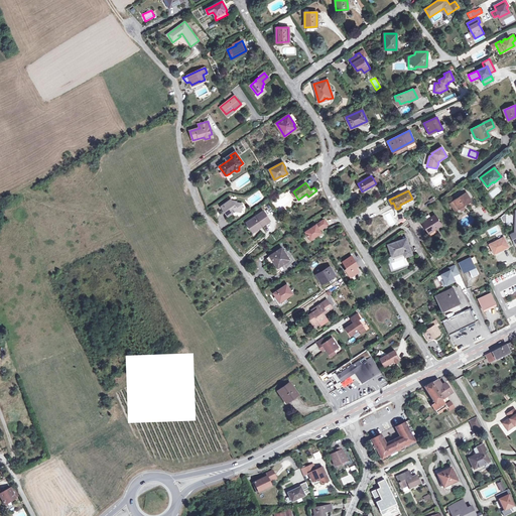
[(468,204),(472,201),(466,192),(449,204),(455,211),(460,208),(463,206),(467,203),(468,204)]
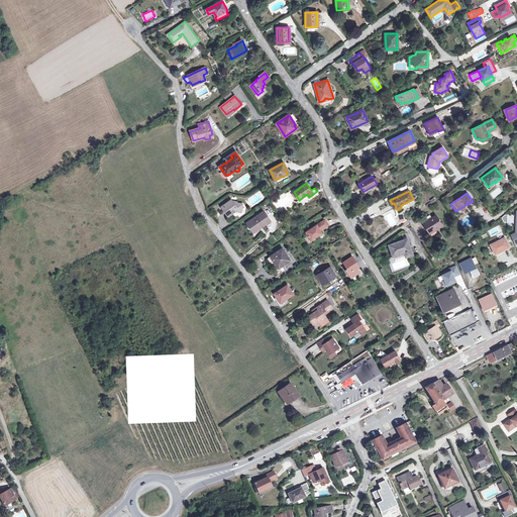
[(242,204),(236,203),(233,202),(231,200),(222,207),(228,216),(236,211),(241,212),(242,204)]
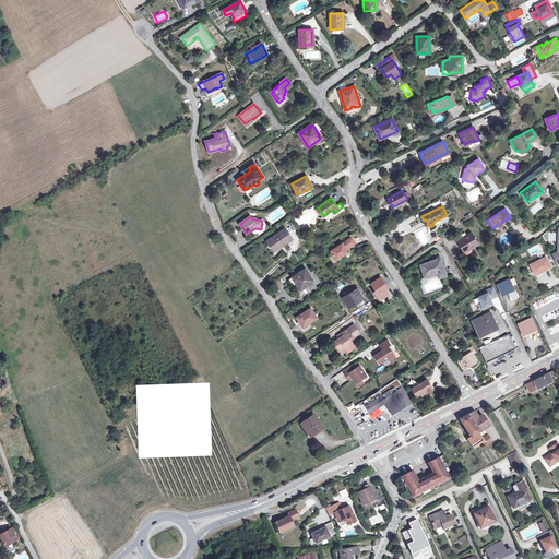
[(274,251),(293,238),(286,228),(268,241),(274,251)]
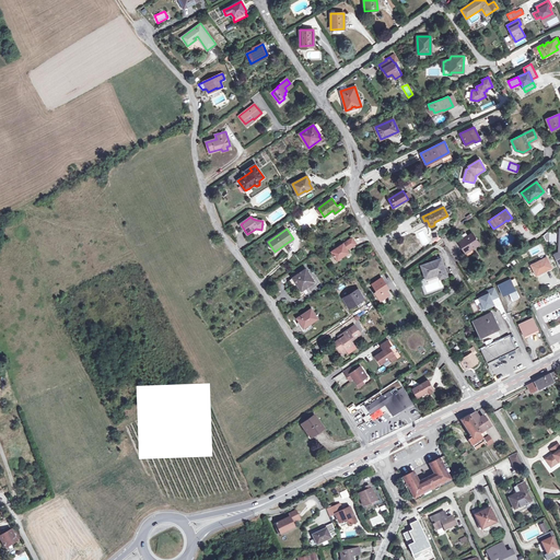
[(473,248),(471,247),(474,246),(475,247),(479,244),(473,233),(458,242),(465,253),(473,248)]
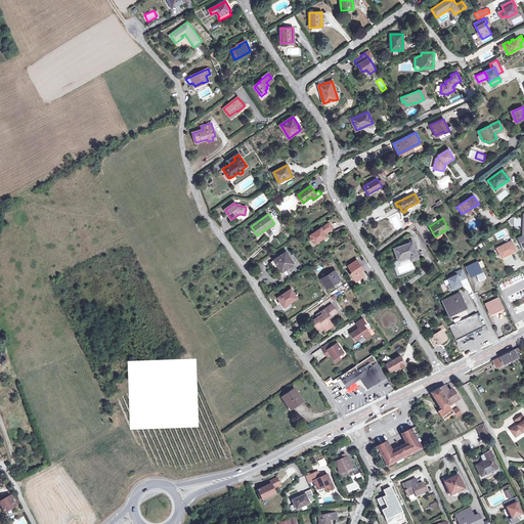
[(325,232),(326,232),(334,228),(330,222),(310,235),(315,244),(326,236),(324,233),(325,232)]
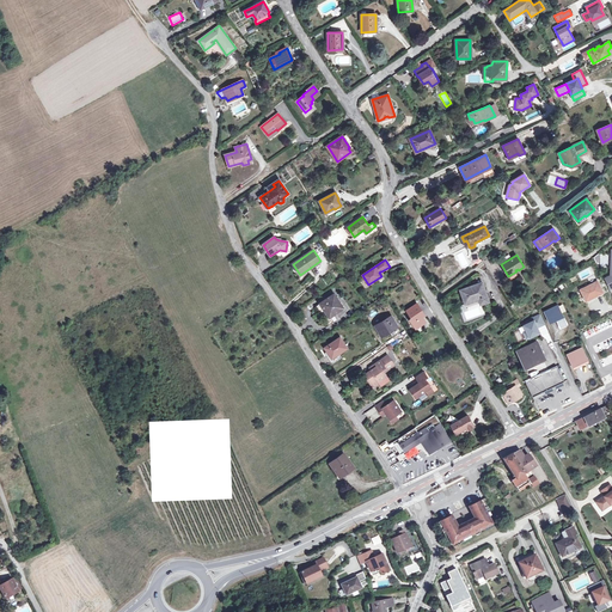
[(603,293),(598,281),(580,289),(586,301),(603,293)]
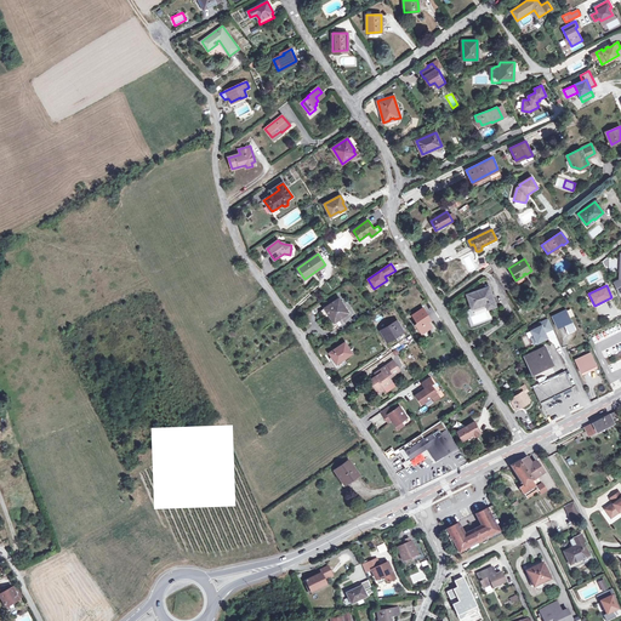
[(489,288),(488,288),(479,290),(467,295),(472,308),(485,303),(488,308),(495,306),(489,288)]
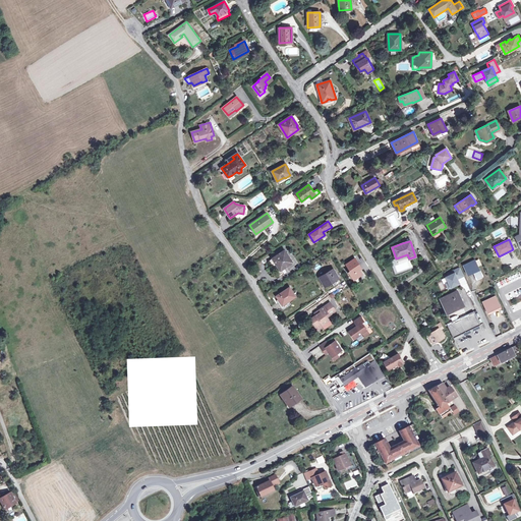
[(281,270),(292,262),(284,250),(273,258),(281,270)]
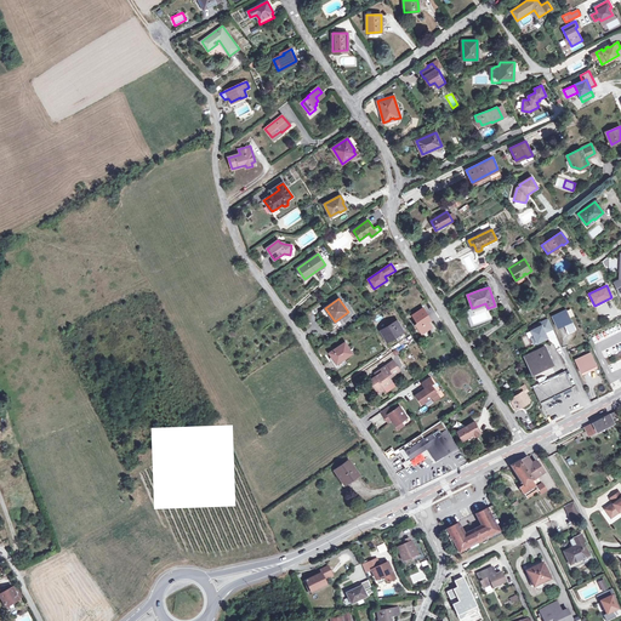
[(426,318),(428,315),(423,308),(412,315),(417,323),(416,325),(422,334),(433,326),(429,322),(426,318)]
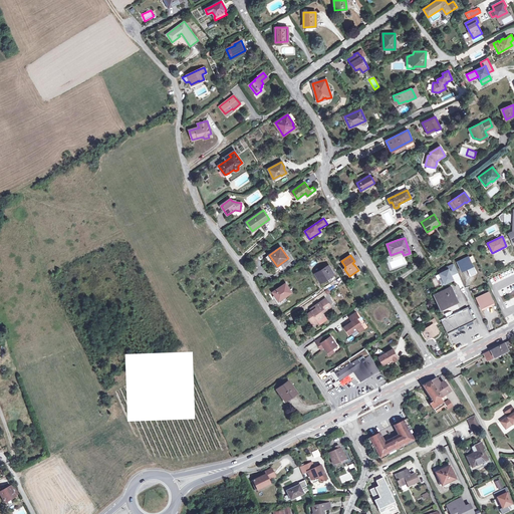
[(462,261),(461,260),(457,262),(461,271),(468,268),(471,274),(476,272),(472,263),(470,258),(469,257),(462,261)]
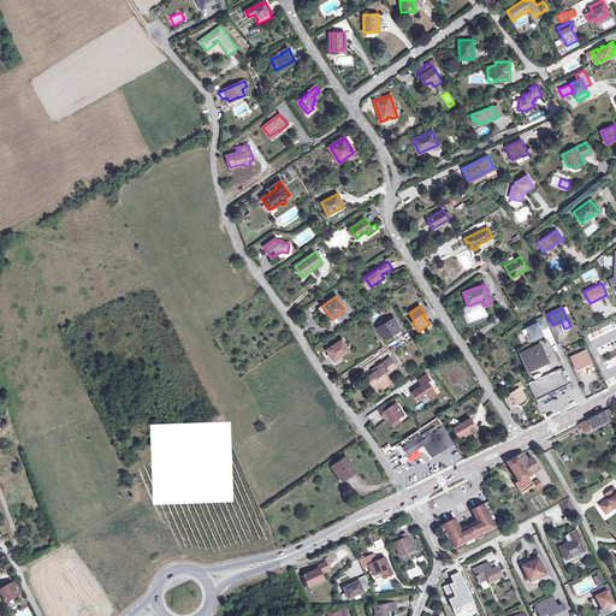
[(538,323),(527,327),(531,333),(527,335),(531,341),(543,335),(539,326),(543,325),(544,327),(549,326),(544,317),(535,320),(538,323)]
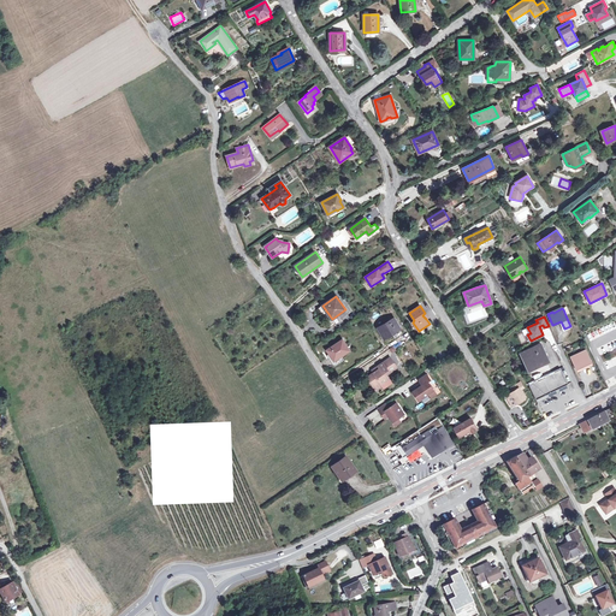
[(403,335),(394,319),(378,329),(384,338),(391,333),(395,339),(403,335)]
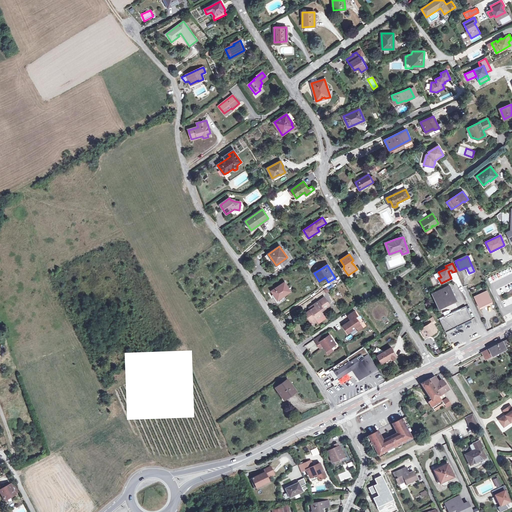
[(272,291),(277,299),(290,291),(285,282),(272,291)]
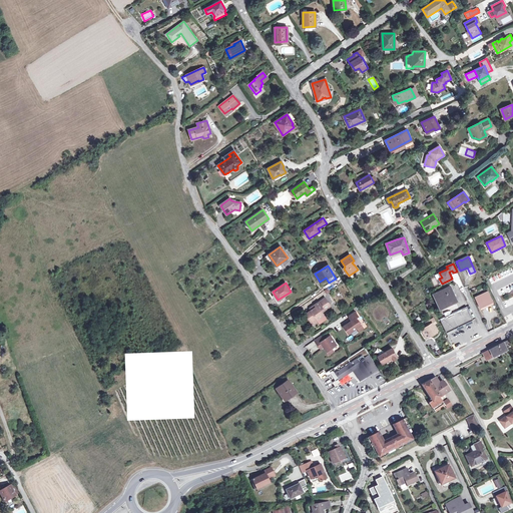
[(445,304),(446,306),(455,302),(451,293),(453,292),(450,287),(434,294),(440,307),(445,304)]
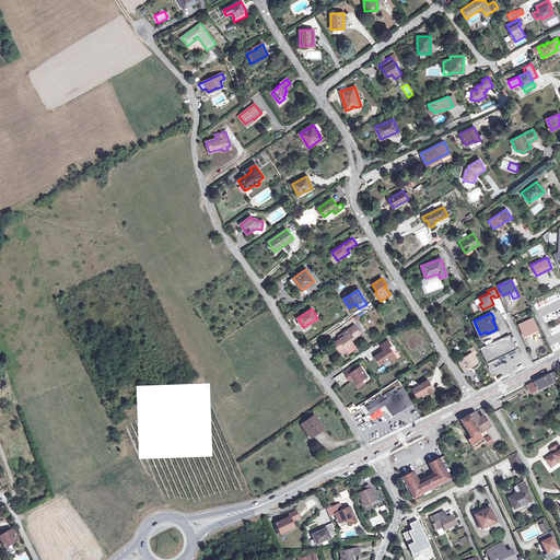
[(537,329),(533,318),(520,325),(524,335),(537,329)]
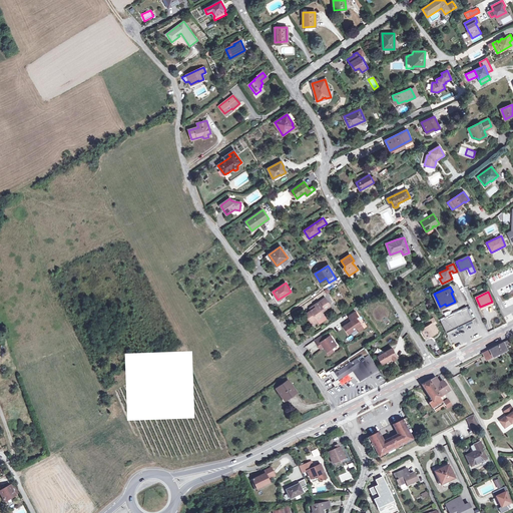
[(325,298),(315,305),(317,307),(312,311),(307,314),(312,322),(317,319),(317,320),(320,318),(323,314),(322,312),(331,306),(325,298)]
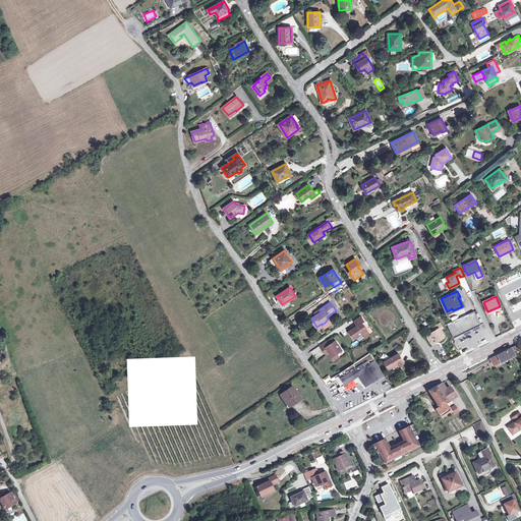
[(473,310),(447,324),(453,337),(480,325),(473,310)]
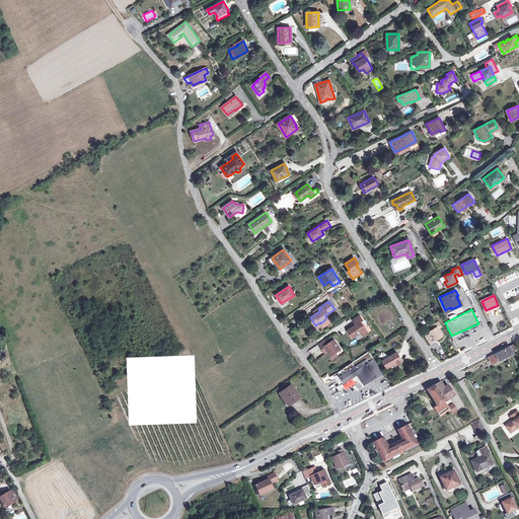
[(361,332),(365,328),(360,321),(362,320),(359,315),(353,320),(355,324),(347,329),(352,338),(361,332)]
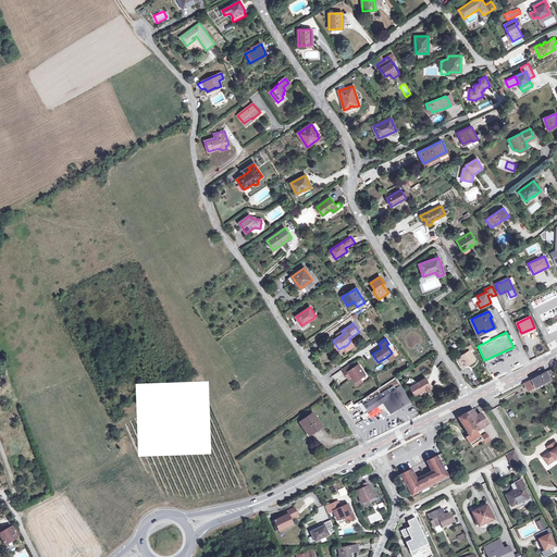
[(470,353),(467,347),(462,350),(465,354),(457,358),(461,363),(465,361),(467,364),(474,360),(470,353)]
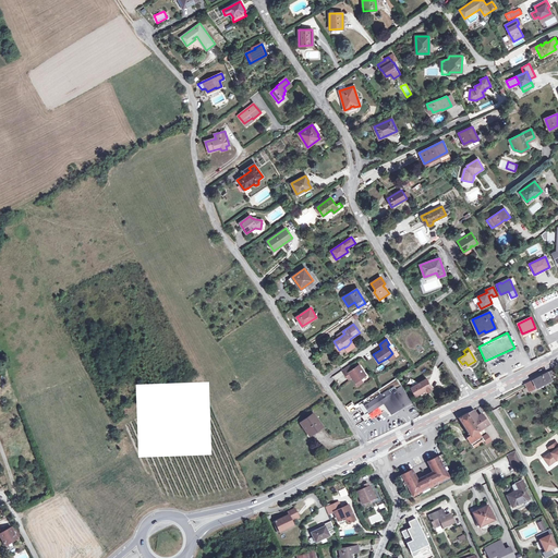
[(351,376),(355,383),(360,379),(365,376),(359,365),(352,370),(349,365),(341,371),(348,378),(351,376)]
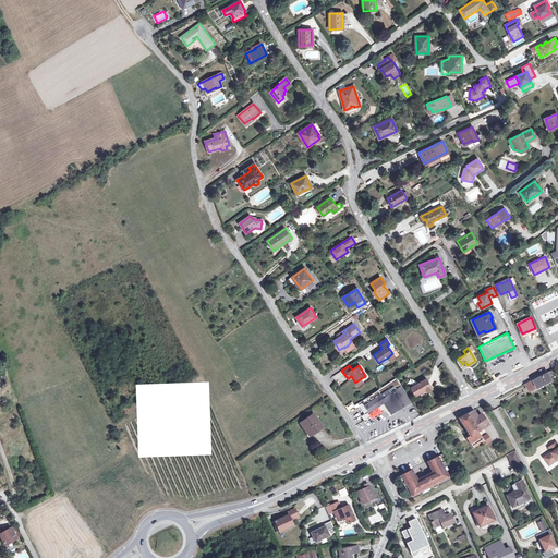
[(550,377),(547,372),(525,384),(529,390),(537,387),(536,385),(541,383),(542,384),(552,379),(550,377)]
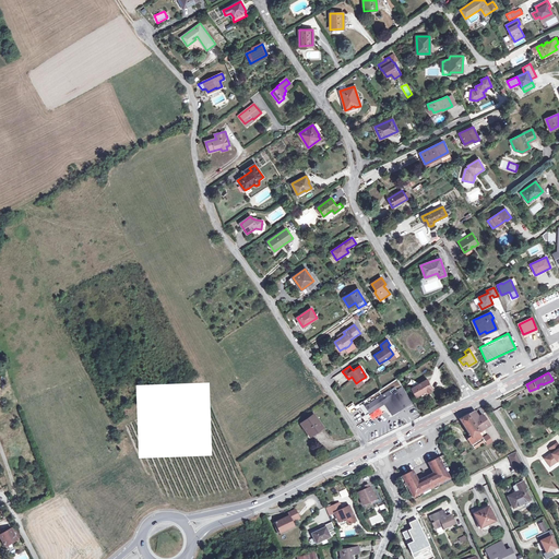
[(411,400),(404,390),(403,387),(397,379),(359,404),(366,415),(376,408),(376,407),(384,402),(392,412),(394,414),(406,405),(405,404),(411,400)]
